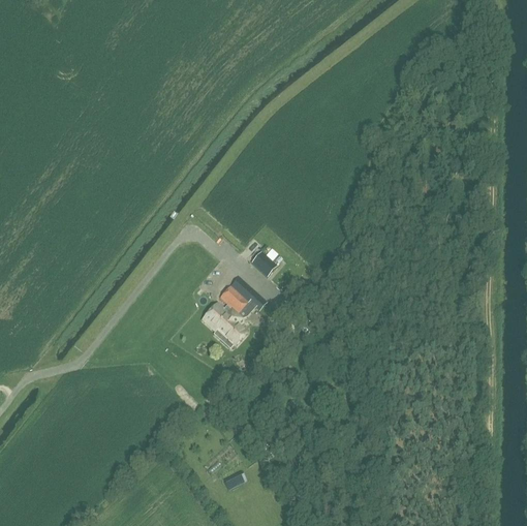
[(276,265),(259,251),(249,261),(266,276),(276,265)]
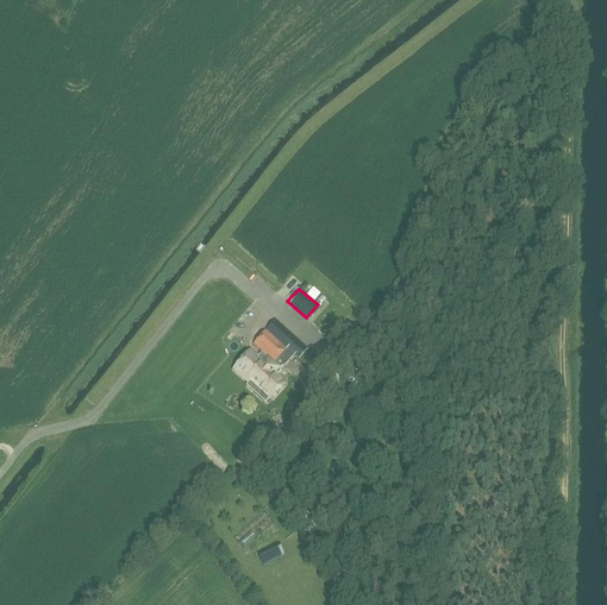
[(274,316),(264,327),(285,346),(294,335),(274,316)]
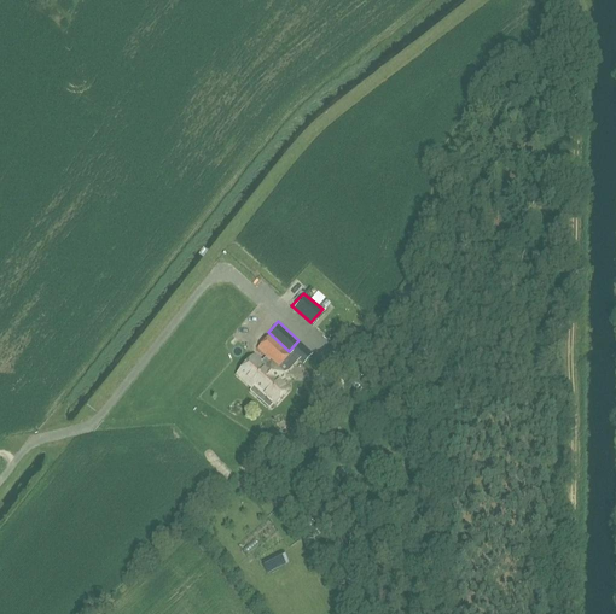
[(277,364),(289,351),(268,332),(256,345),(265,354),(260,358),(253,351),(234,370),(250,385),(272,362),(273,361),(277,364)]
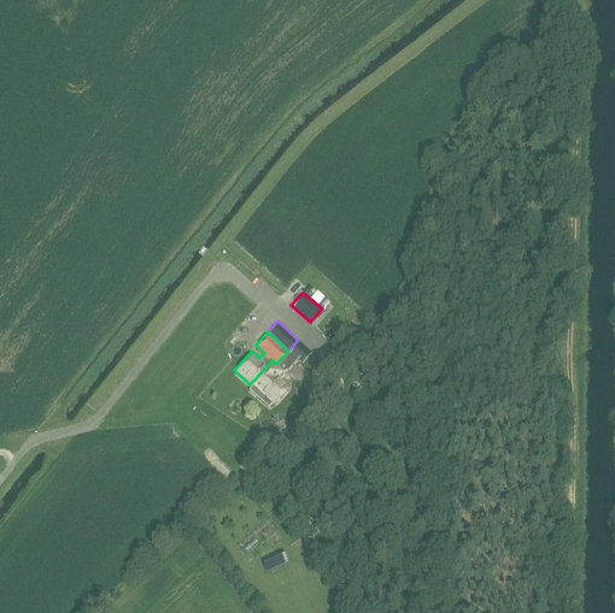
[(310,351),(298,340),(288,351),(300,363),(310,351)]
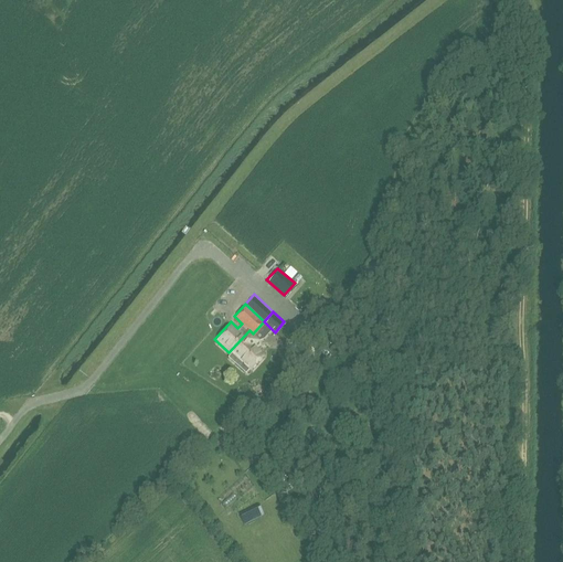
[(252,345),(257,339),(248,331),(229,352),(241,363),(242,362),(250,369),(263,354),(252,345)]
